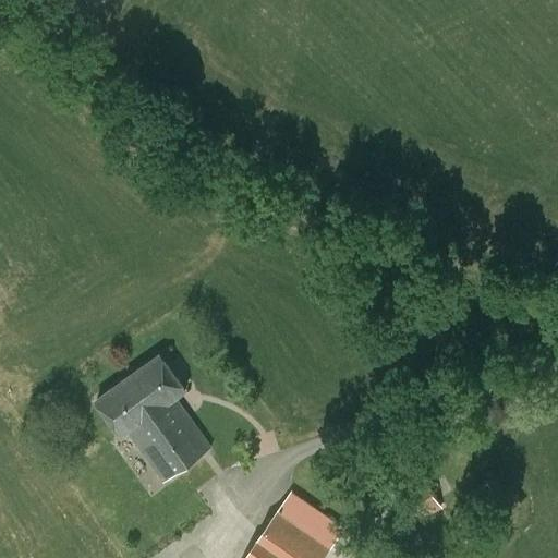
[(128,432),(129,433),(146,420),(153,429),(156,427),(161,436),(189,416),(174,398),(186,390),(162,355),(98,401),(122,435),(128,432)]
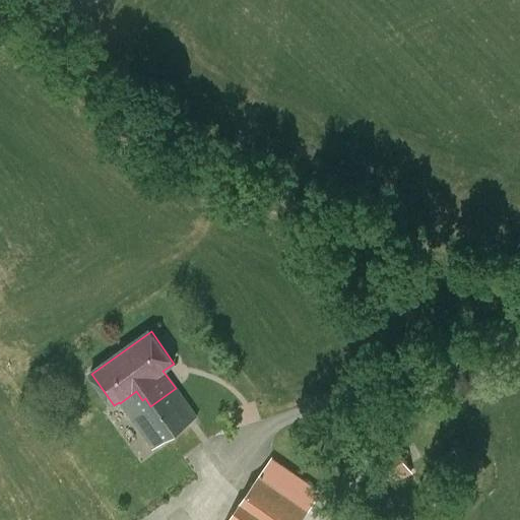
[(136,391),(120,403),(153,449),(196,417),(176,388),(150,406),(145,398),(142,400),(136,391)]
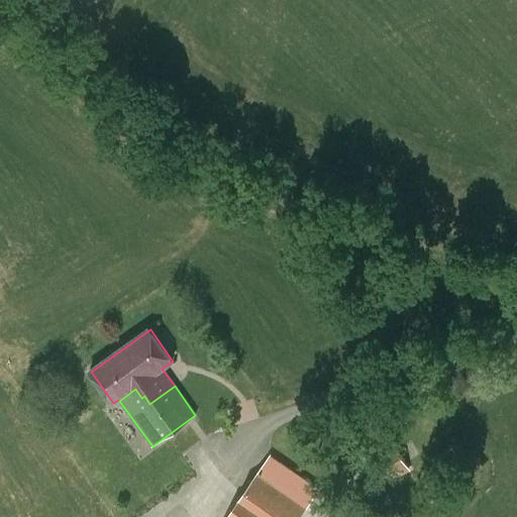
[(382,490),(410,473),(393,444),(365,461),(382,490)]
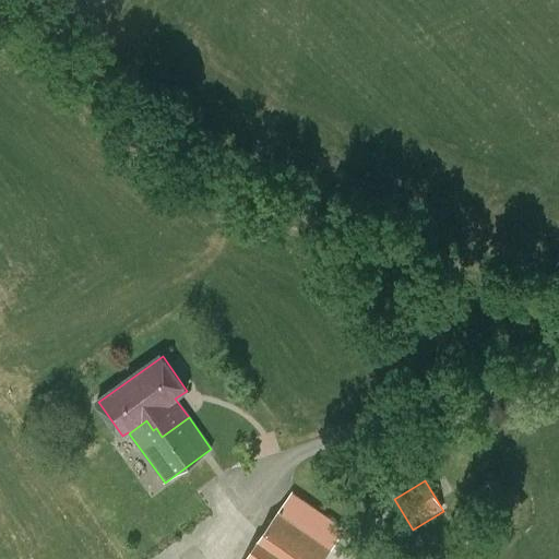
[(471,497),(482,512),(499,500),(488,485),(471,497)]
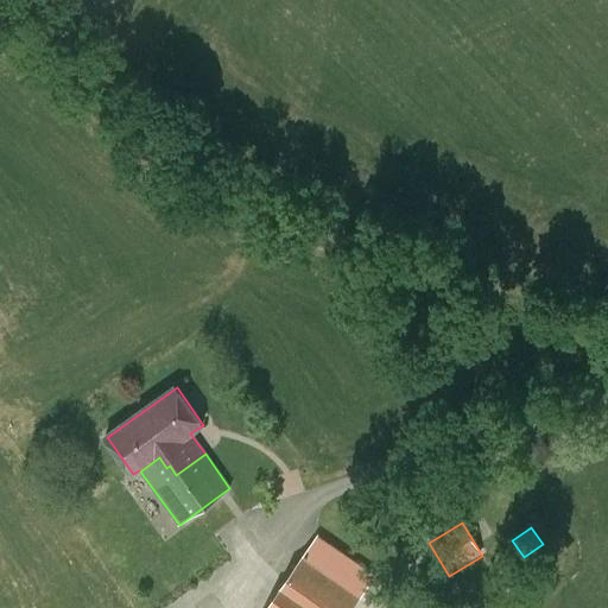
[(268,607),(354,607),(377,576),(320,536),(268,607)]
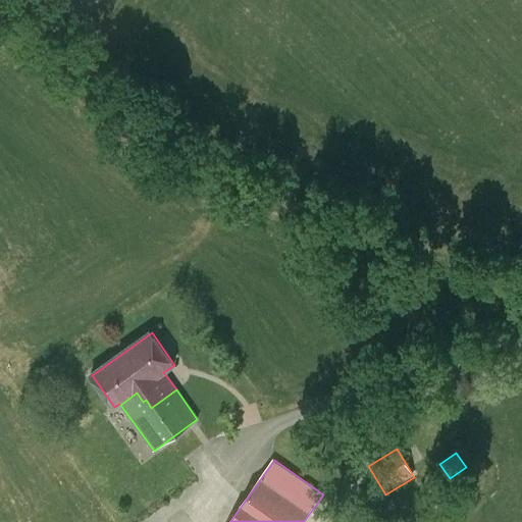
All buildings are outlined.
